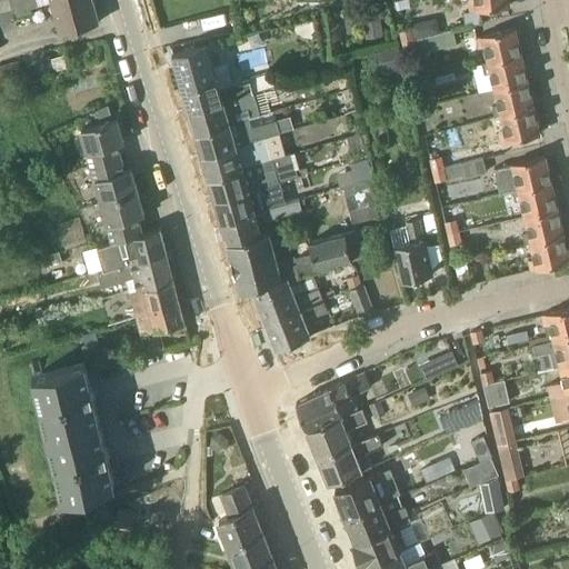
[(10,0),(16,18),(31,13),(29,5),(37,2),(36,0),(51,0),(60,32),(100,22),(93,0),(10,0)]
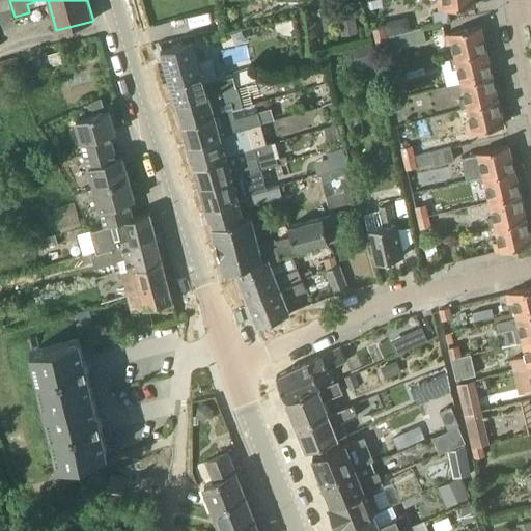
[(438,0),(440,9),(476,5),(475,0),(438,0)]
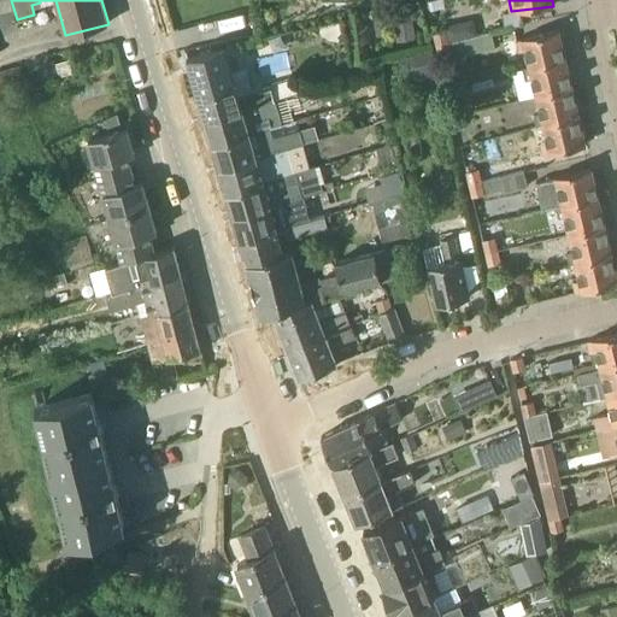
[(413,19),(394,22),(397,45),(416,42),(413,19)]
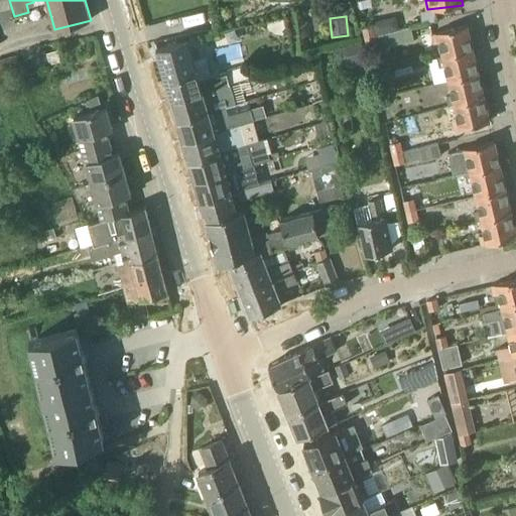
[(442,56),(473,49),(468,25),(432,33),(434,42),(439,41),(442,56)]
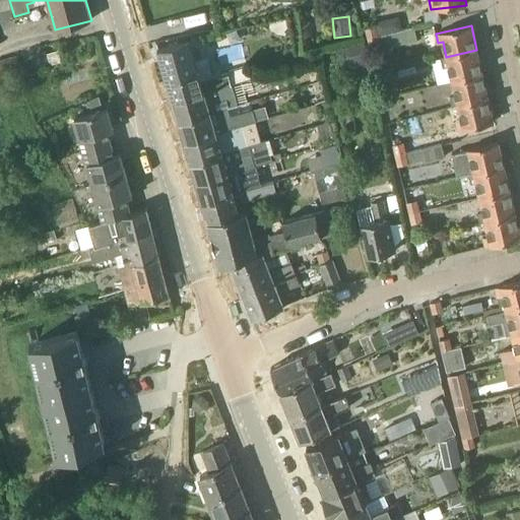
[(378,37),(378,36),(376,26),(367,28),(369,39),(378,37)]
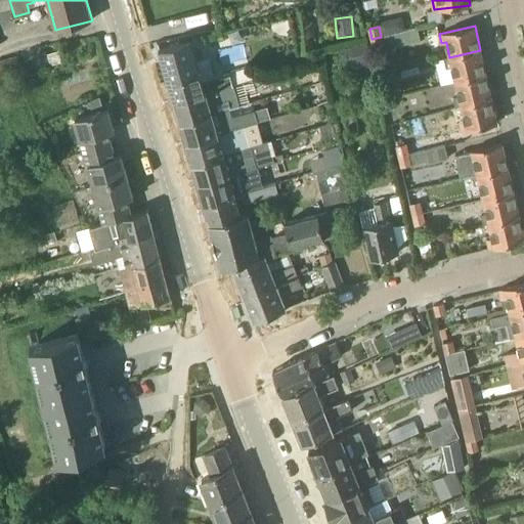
[(384,50),(395,47),(420,41),(417,29),(381,36),(381,37),(372,39),(374,50),(383,47),(384,50)]
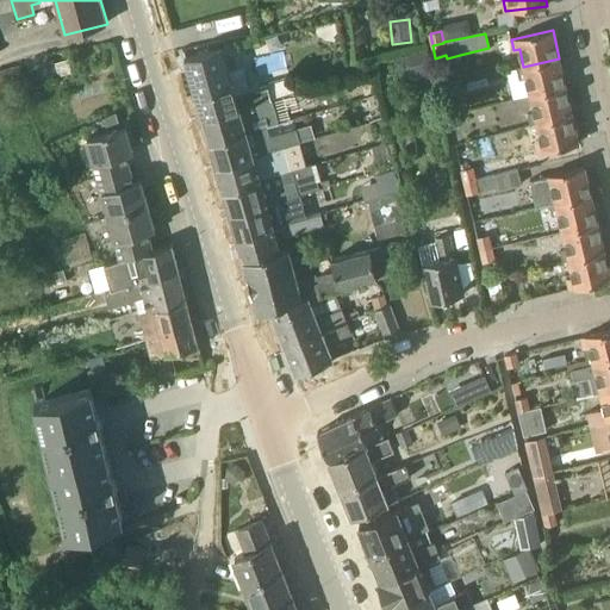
[(185,56),(197,94),(203,118),(288,93),(293,92),(290,76),(267,82),(268,85),(236,94),(222,45),(185,56)]
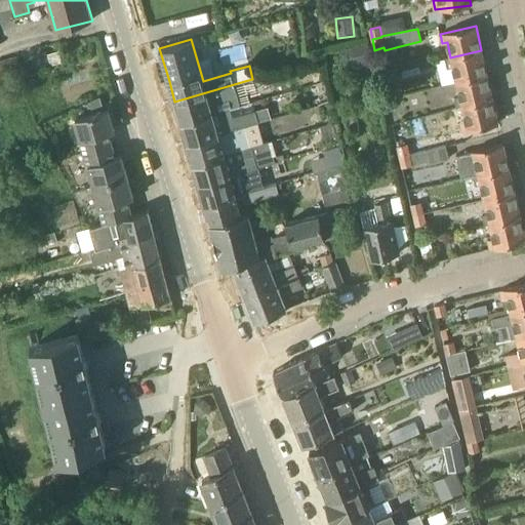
[(456,82),(487,74),(481,50),(450,57),(456,82)]
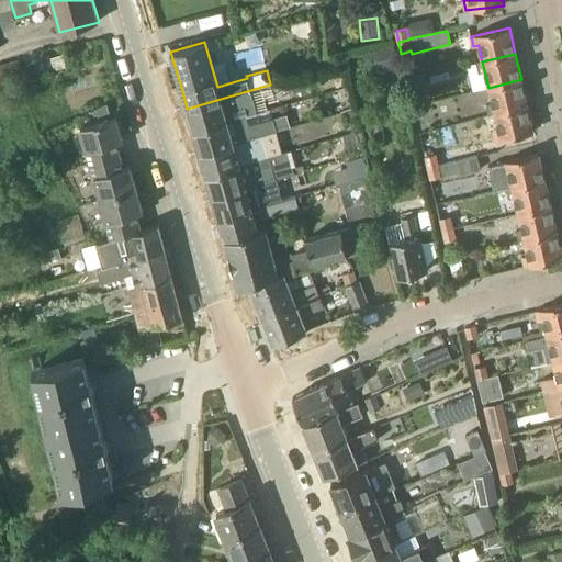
[(389,57),(367,62),(371,82),(393,78),(390,58),(389,57)]
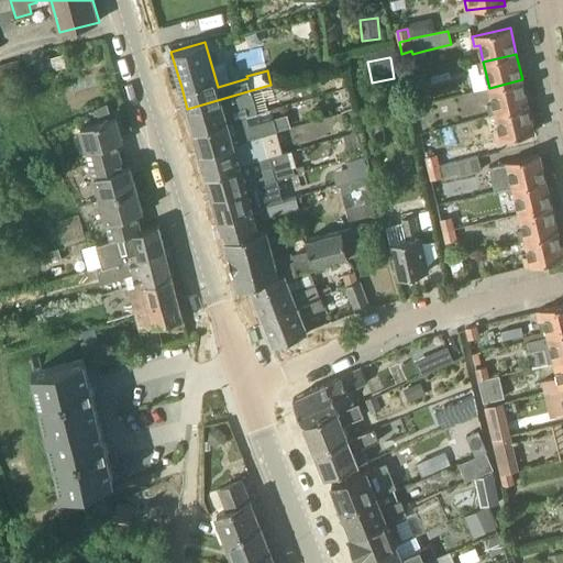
[(20,58),(0,64),(0,90),(10,88),(28,81),(28,78),(32,76),(30,68),(23,70),(20,58)]
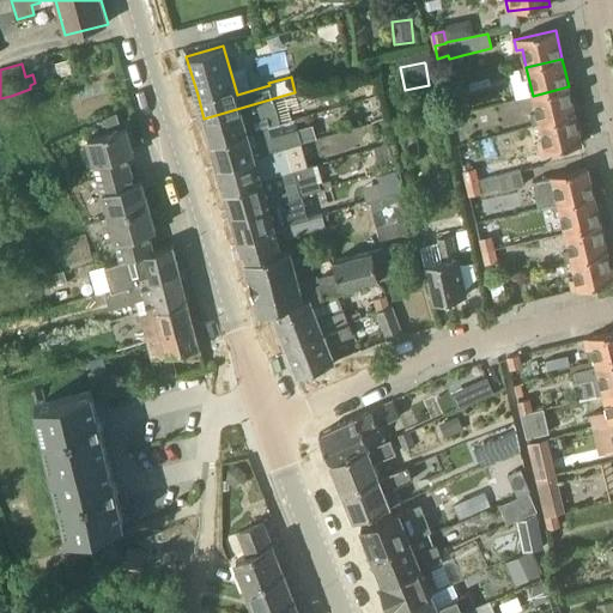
[(533,125),(575,115),(569,86),(533,96),(536,113),(530,114),(533,125)]
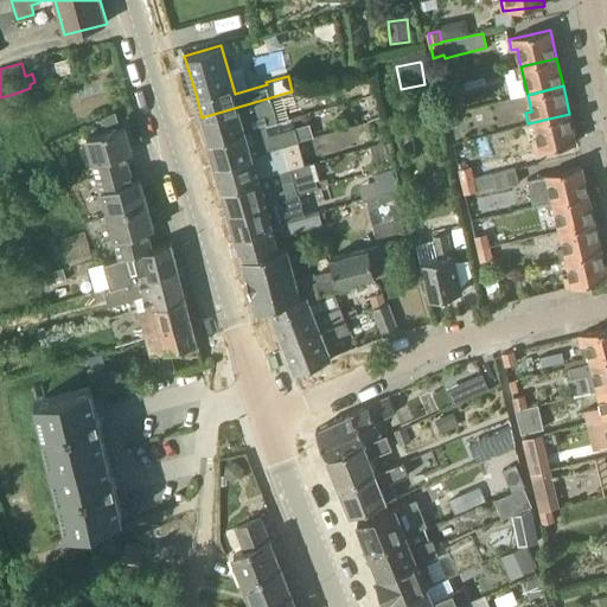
[(275,112),(275,110),(292,106),(287,93),(202,117),(209,141),(266,125),(263,115),(275,112)]
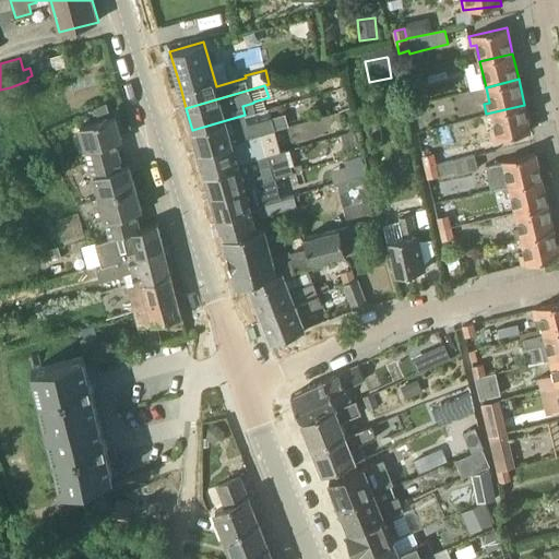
[(405,106),(416,103),(414,93),(403,96),(405,106)]
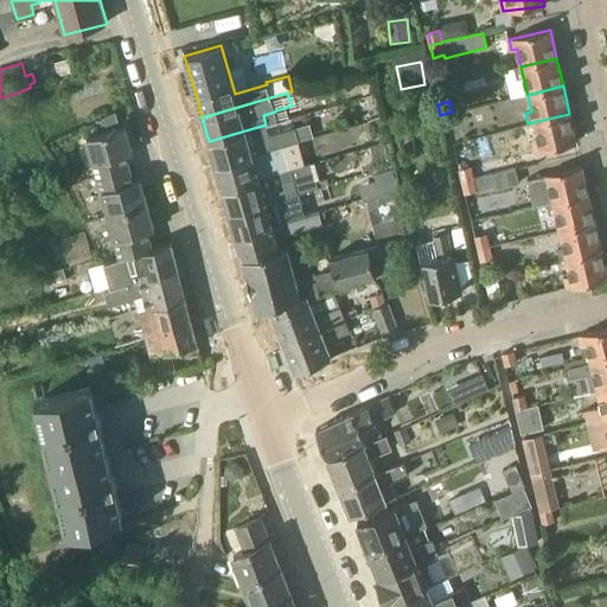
[(442,128),(455,125),(452,112),(440,115),(442,128)]
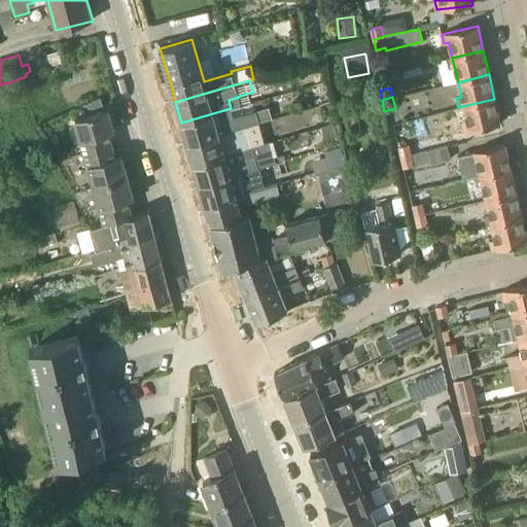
[(462,121),(464,132),(500,124),(494,99),(458,107),(453,108),(456,124),(462,121)]
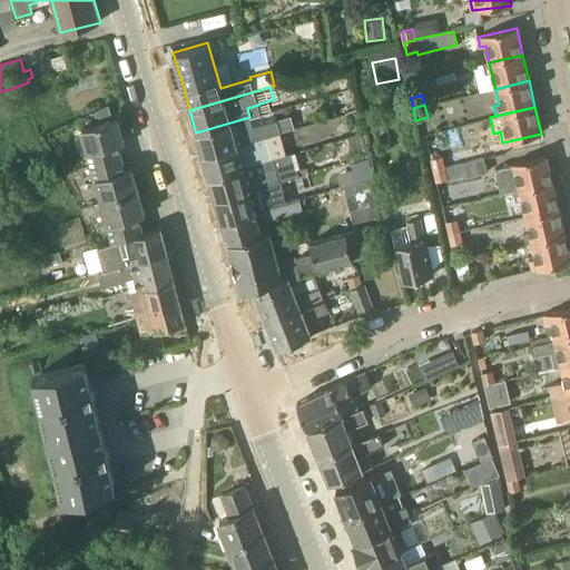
[(249,117),(196,133),(203,155),(279,133),(281,133),(275,110),(254,116),(257,125),(253,127),(249,117)]
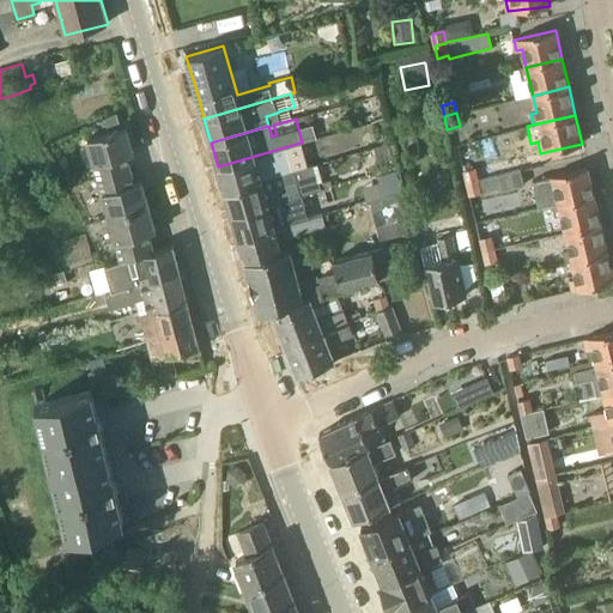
[(99,178),(131,170),(127,155),(133,153),(126,127),(87,138),(99,178)]
